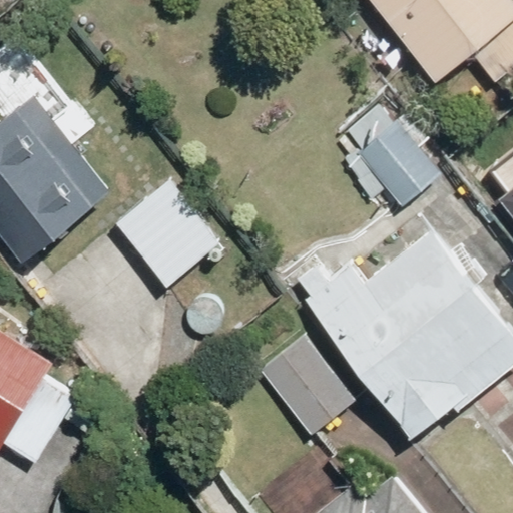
[(512,0),(384,0),(445,73),(512,16),(512,0)]
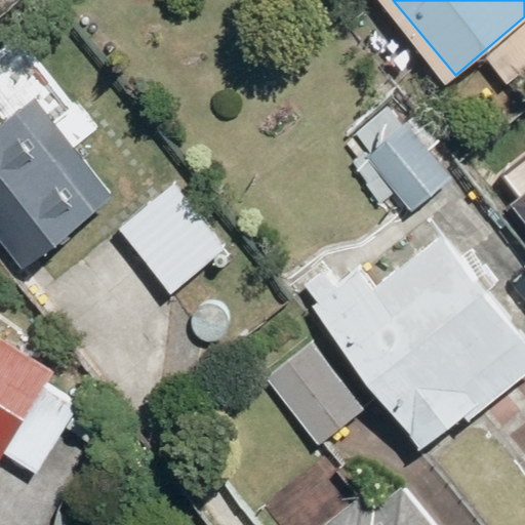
[(37,94),(0,122),(0,245),(19,270),(116,195),(37,94)]
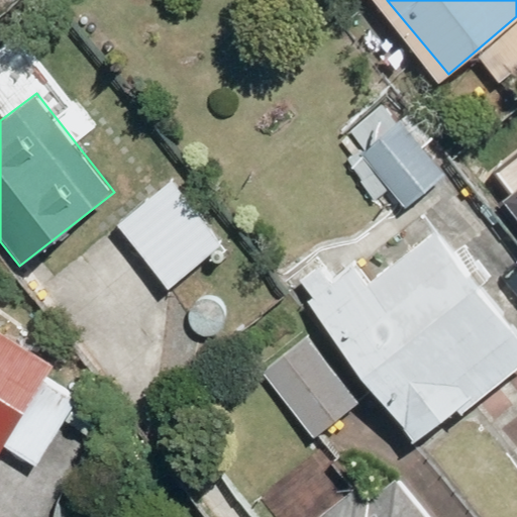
[(399,126),(363,154),(403,204),(438,176),(399,126)]
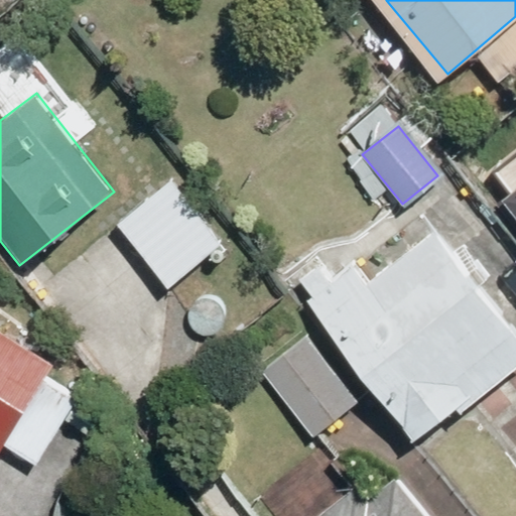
[(223,246),(170,179),(114,223),(167,289),(223,246)]
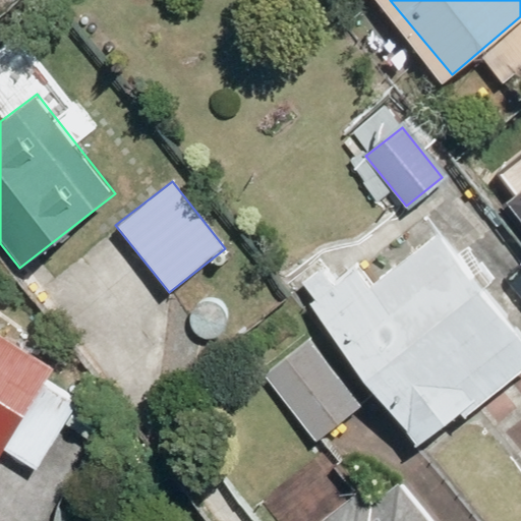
[(520,191),(507,204),(520,220),(520,191)]
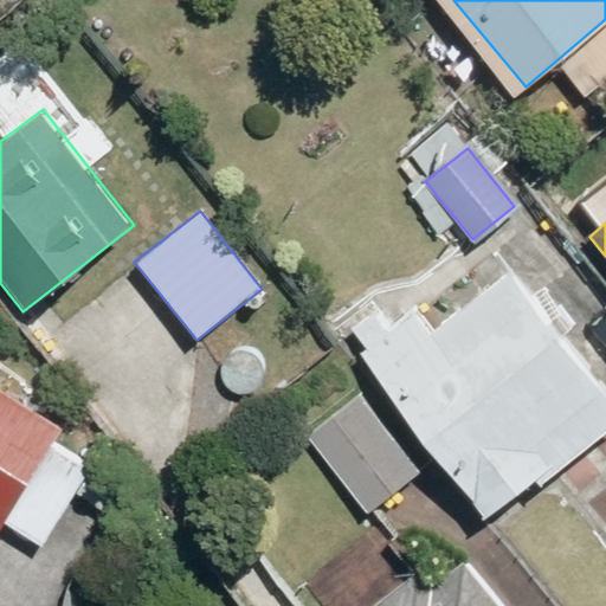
[(363,352),(358,356),(485,516),(550,465),(556,471),(605,431),(605,385),(513,268),(427,336),(410,315),(385,335),(369,316),(348,333),(363,352)]
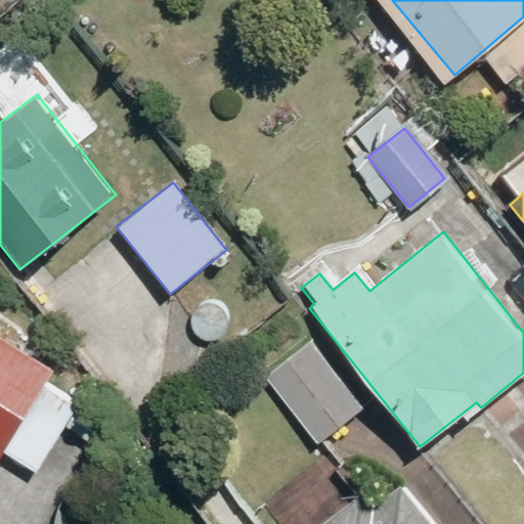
[(0,449),(8,454),(12,448),(44,468),(86,399),(55,380),(68,359),(0,317),(0,449)]
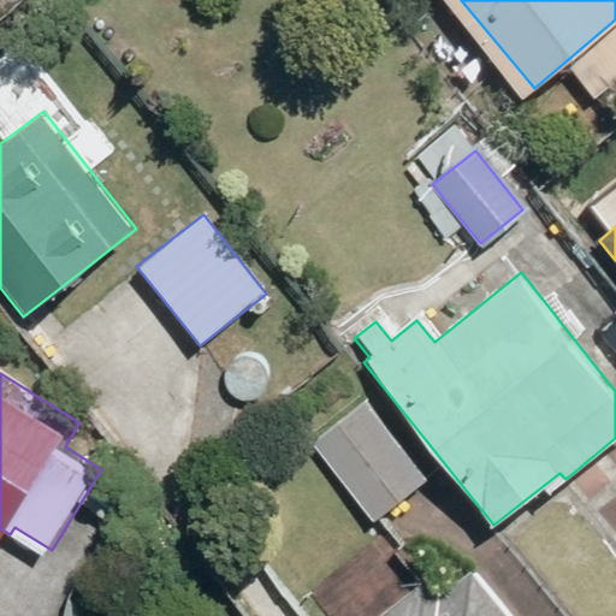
[(426,480),(367,406),(313,448),(373,522),(426,480)]
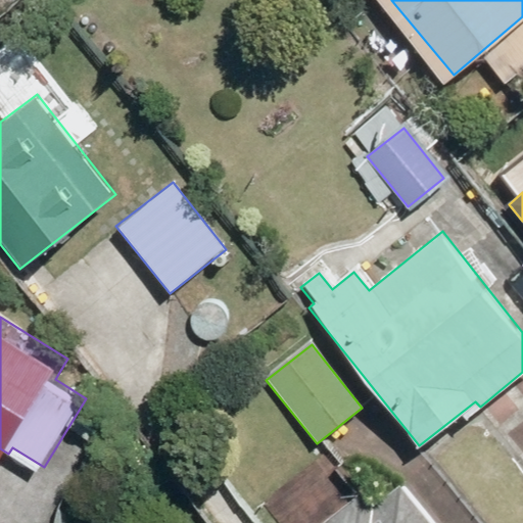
[(449,522),(412,474),(382,496),(372,484),(322,522),(449,522)]
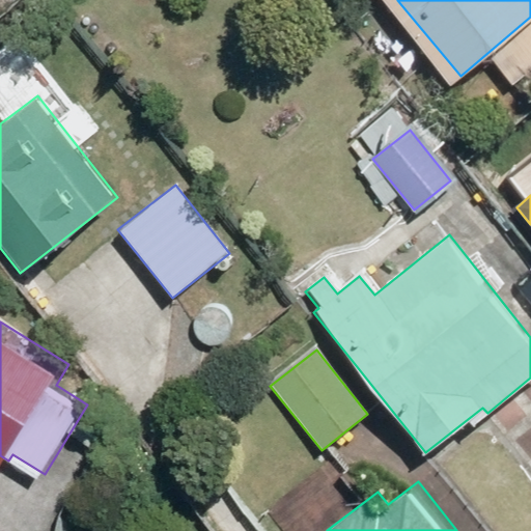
All buildings are outlined.
